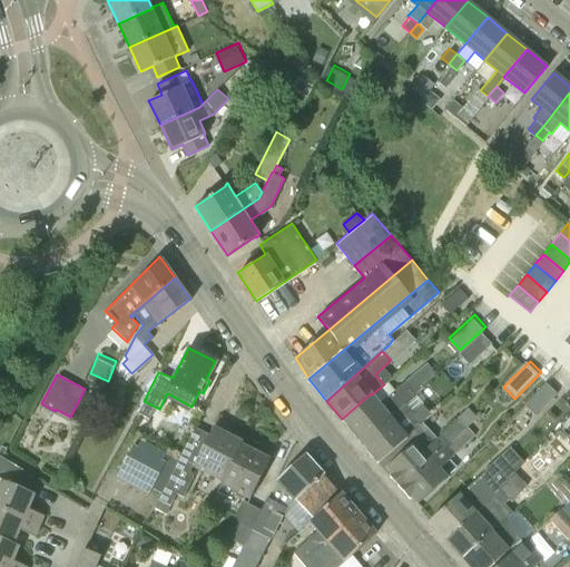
[(422,387),(413,375),(405,382),(404,381),(393,391),(386,383),(384,384),(372,394),(371,393),(342,419),(359,440),(397,408),(405,401),(422,387)]
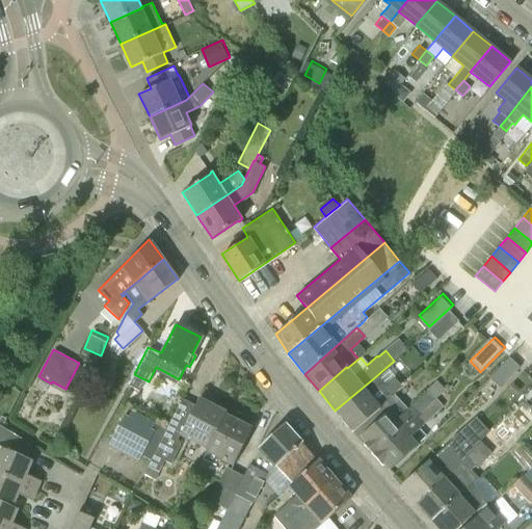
[(489,377),(499,386),(520,365),(510,356),(489,377)]
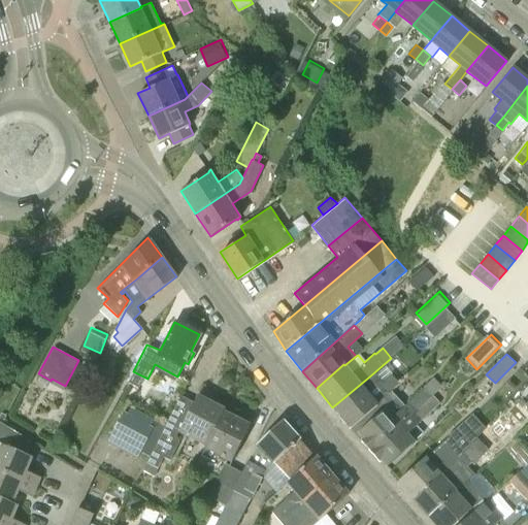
[(399,382),(391,372),(383,379),(375,371),(368,378),(332,407),(349,428),(355,422),(380,401),(385,397),(384,397),(399,382)]
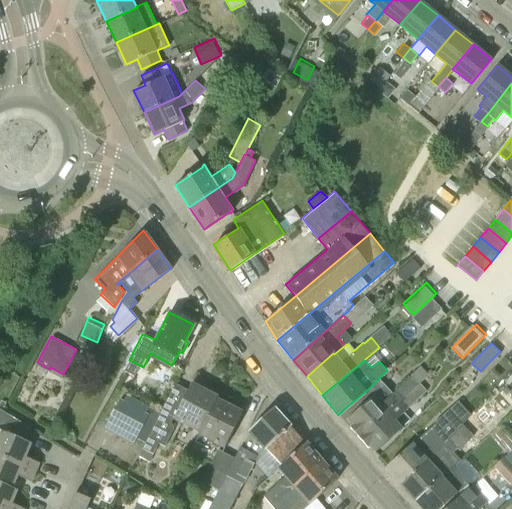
[(132,376),(136,368),(126,363),(122,371),(132,376)]
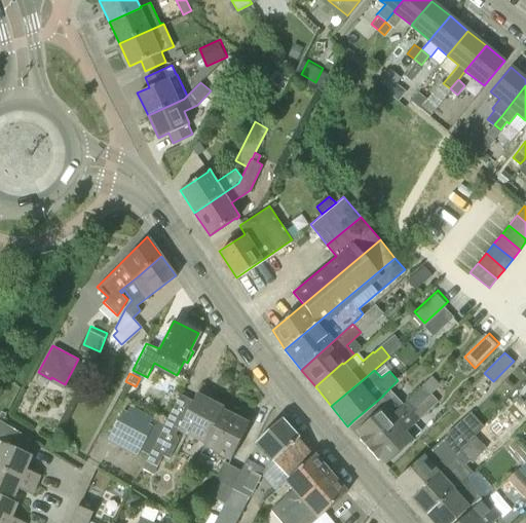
[(395,397),(384,405),(378,400),(353,420),(360,427),(355,432),(361,437),(359,439),(369,450),(414,409),(430,395),(422,385),(401,404),(395,397)]
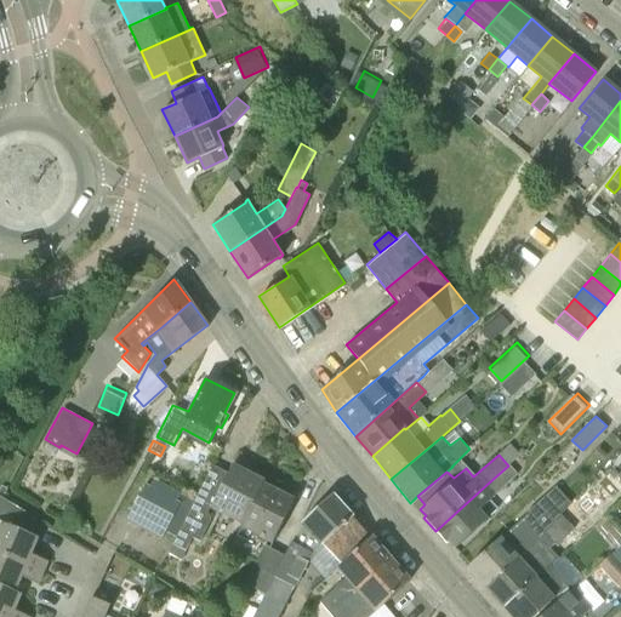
[(245,473),(231,466),(217,492),(201,485),(193,503),(189,509),(180,527),(172,542),(174,542),(169,552),(181,558),(186,549),(191,538),(197,541),(209,518),(206,513),(210,507),(240,523),(239,525),(240,526),(263,481),(265,479),(246,470),(245,473)]
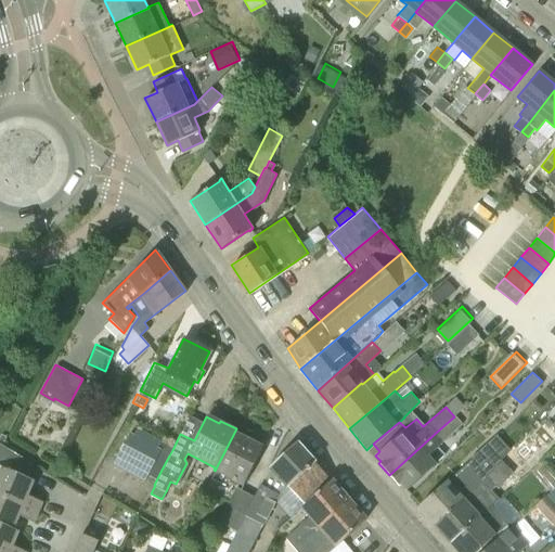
[(450,434),(462,423),(454,416),(437,432),(389,475),(398,485),(400,483),(407,489),(436,463),(434,461),(442,453),(436,447),(450,434)]
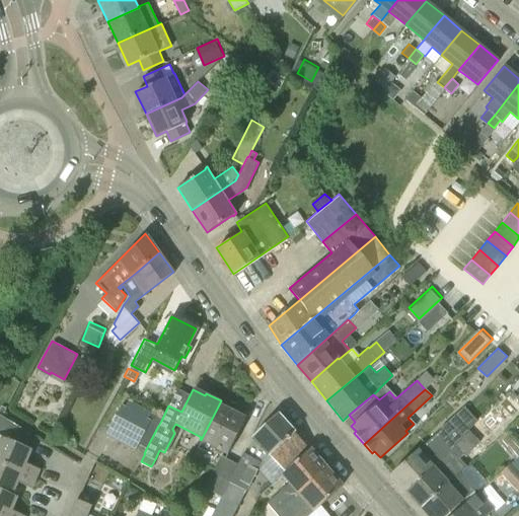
[(125,404),(122,403),(105,434),(135,449),(150,418),(147,417),(150,411),(128,399),(125,404)]
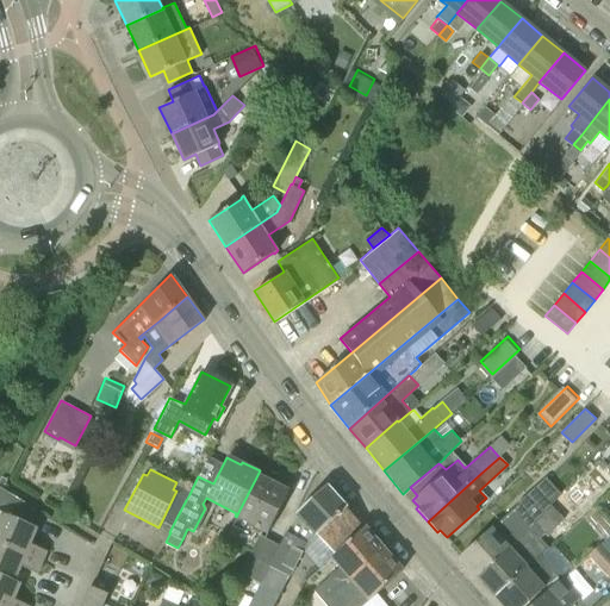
[(267,532),(287,492),(274,485),(275,481),(259,473),(236,517),(267,532)]
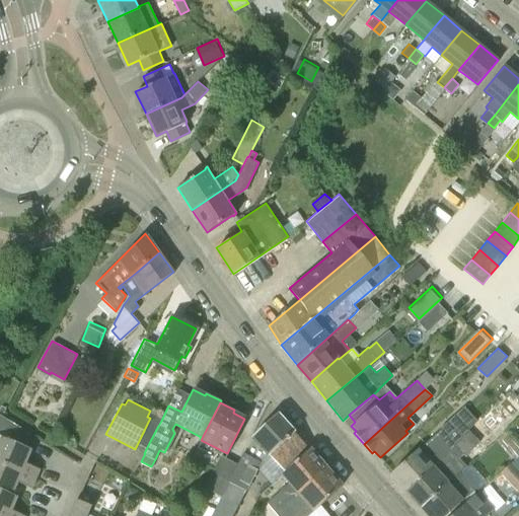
[(468,430),(478,420),(463,404),(448,421),(441,428),(391,472),(406,491),(448,453),(447,453),(454,445),(468,430)]
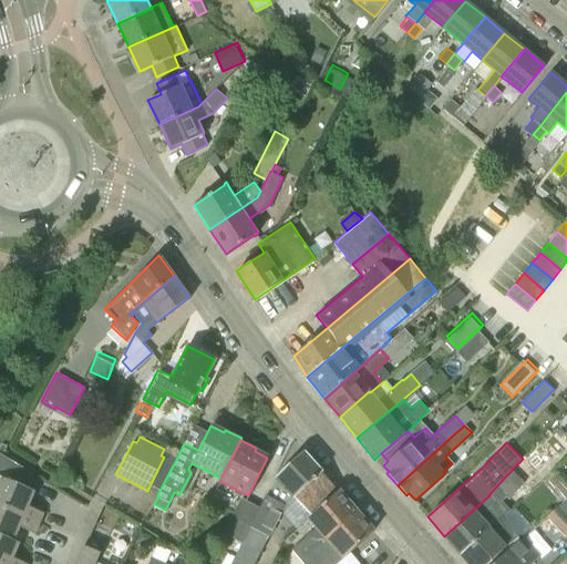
[(307,519),(338,490),(320,471),(321,471),(303,451),(275,479),(260,506),(259,506),(240,542),(241,542),(236,552),(229,563),(253,563),(267,539),(268,539),(282,510),(298,526),(307,519)]
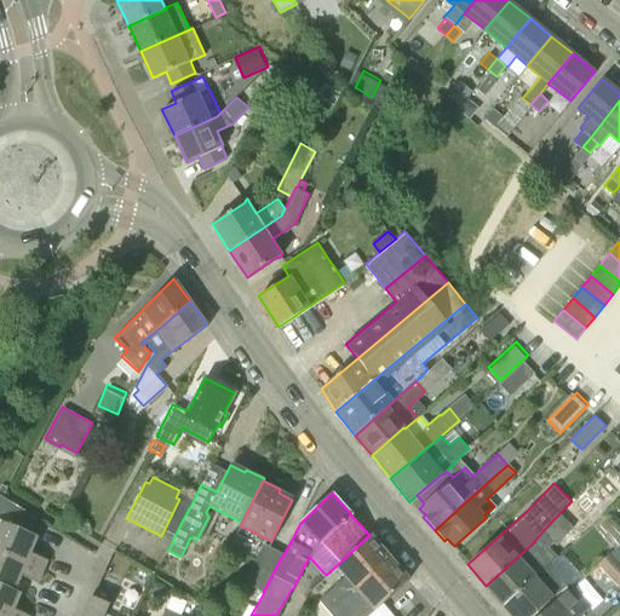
[(575,525),(560,513),(543,531),(557,546),(575,525)]
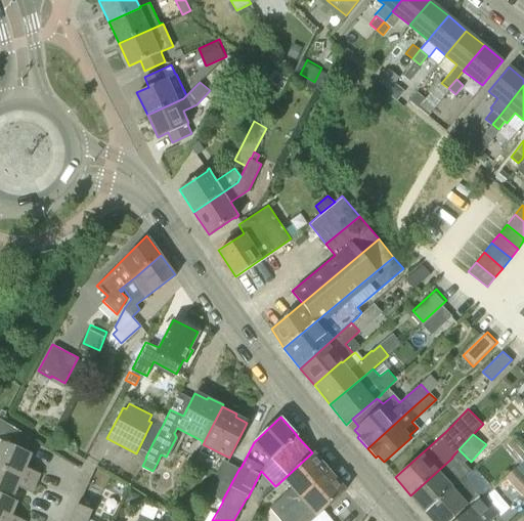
[(0,465),(35,480),(39,471),(25,465),(30,450),(0,438),(0,465)]
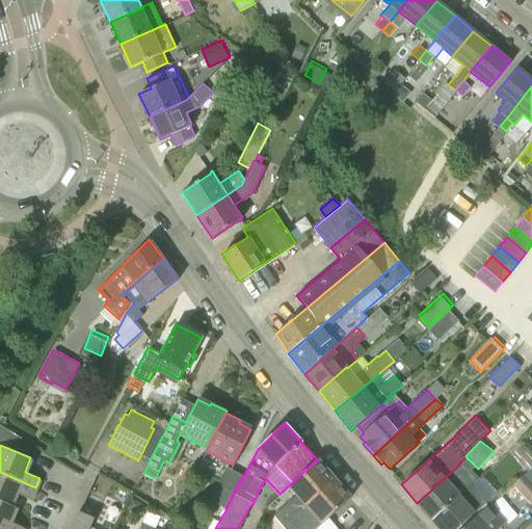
[(283,525),(335,479),(317,459),(288,486),(295,495),(273,514),(283,525)]
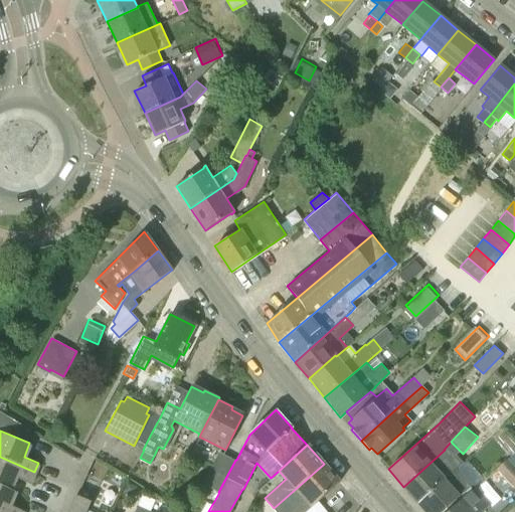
[(458,466),(445,450),(403,487),(418,503),(464,462),(463,461),(458,466)]
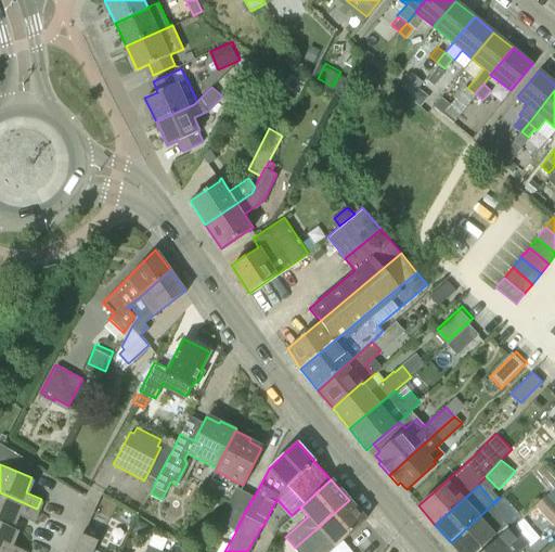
[(235,530),(254,496),(236,486),(219,518),(226,523),(224,525),(235,530)]
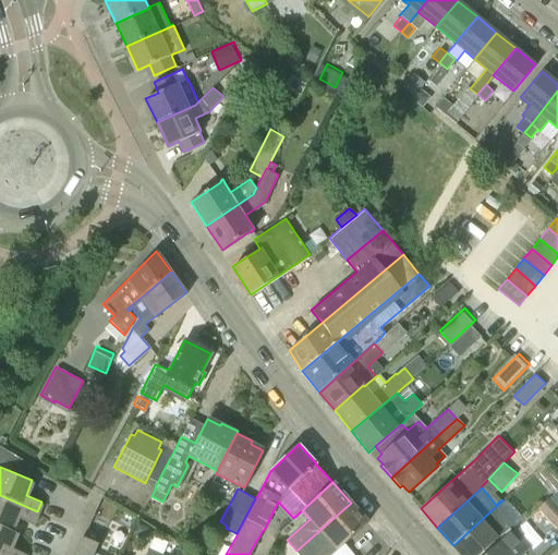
[(37,511),(0,495),(0,525),(12,530),(12,529),(17,516),(33,521),(37,511)]
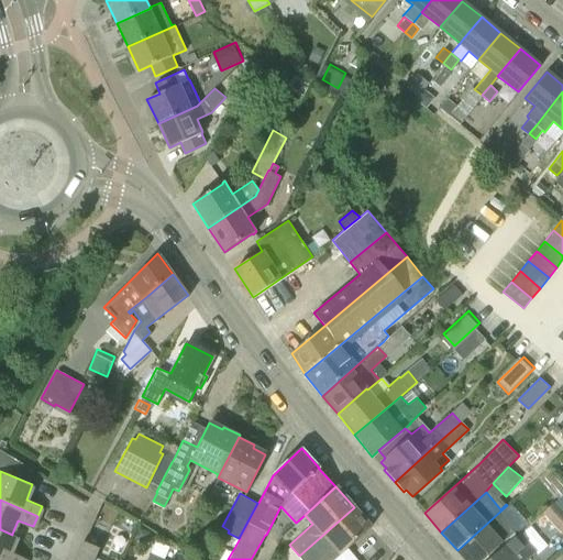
[(560,531),(562,528),(562,511),(553,501),(542,512),(560,531)]
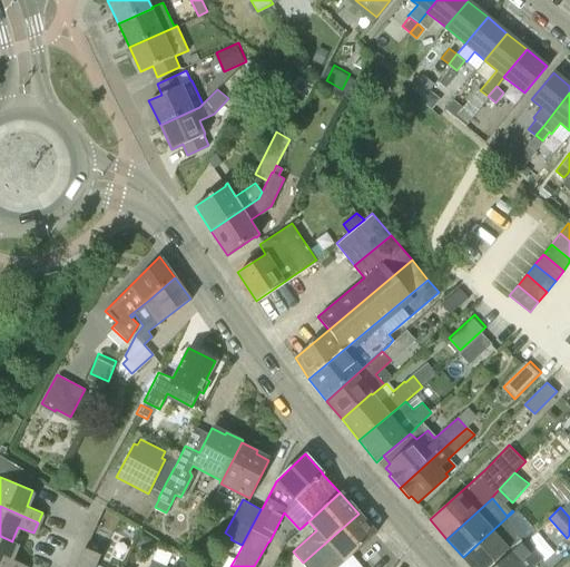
[(471,566),(487,566),(520,536),(513,528),(521,521),(513,511),(463,557),(471,566)]
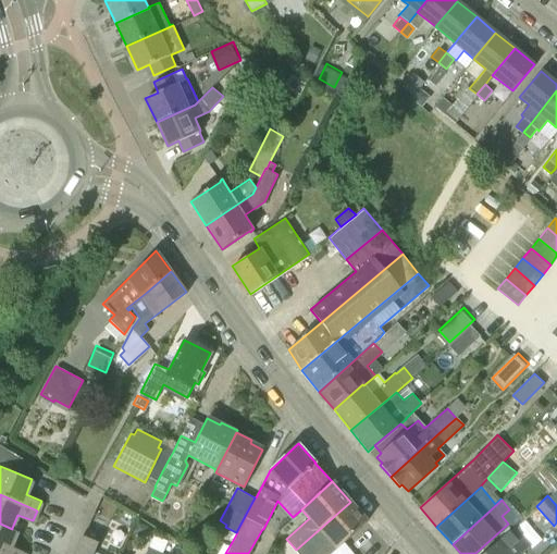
[(329,553),(335,549),(367,520),(350,502),(296,550),(299,553),(329,553)]
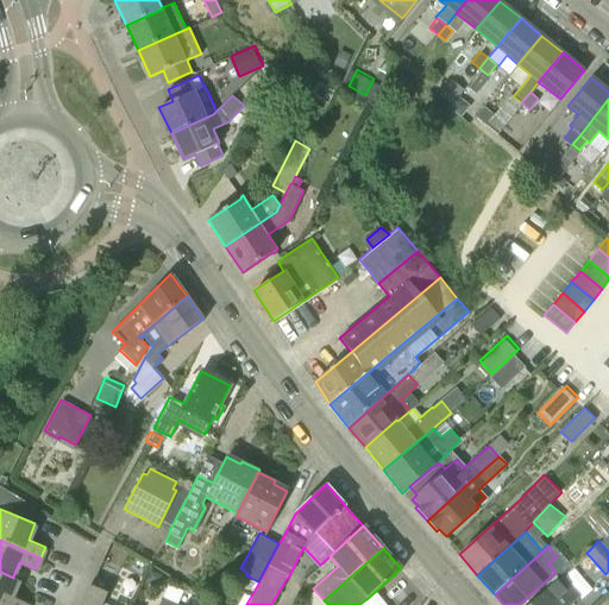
[(0,572),(0,603),(5,604),(27,604),(29,603),(12,596),(19,579),(13,577),(13,578),(0,572)]
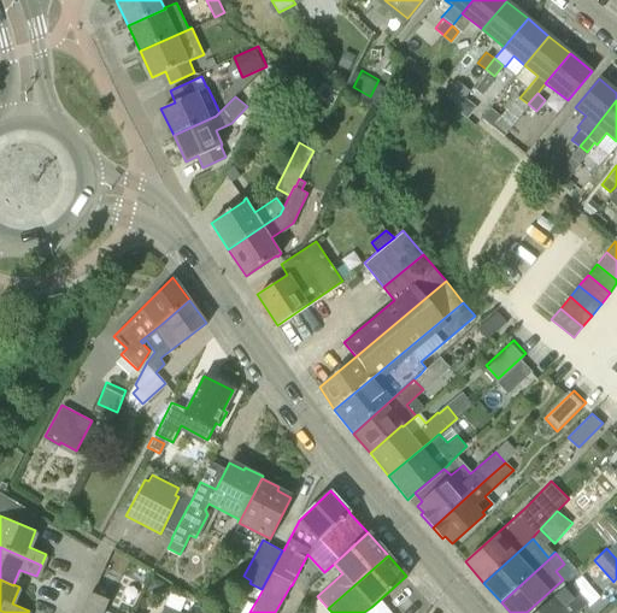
[(575,612),(586,603),(568,584),(534,612),(575,612)]
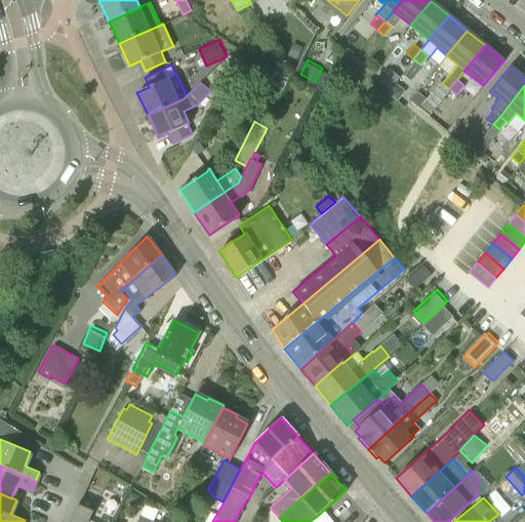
[(87,521),(95,505),(81,498),(71,521),(87,521)]
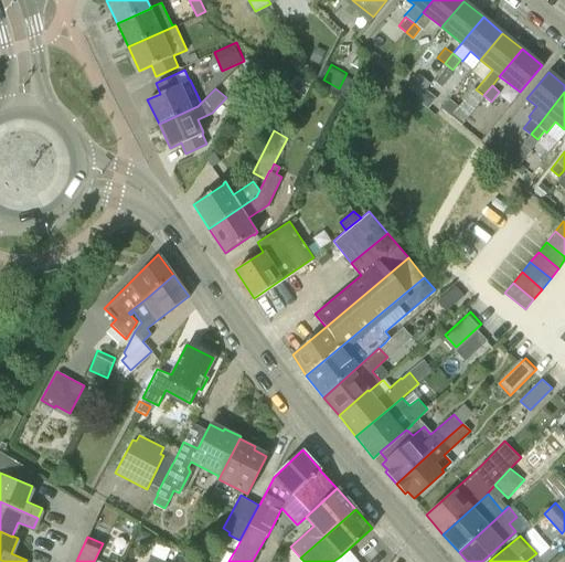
[(193,551),(198,543),(189,538),(184,545),(193,551)]
